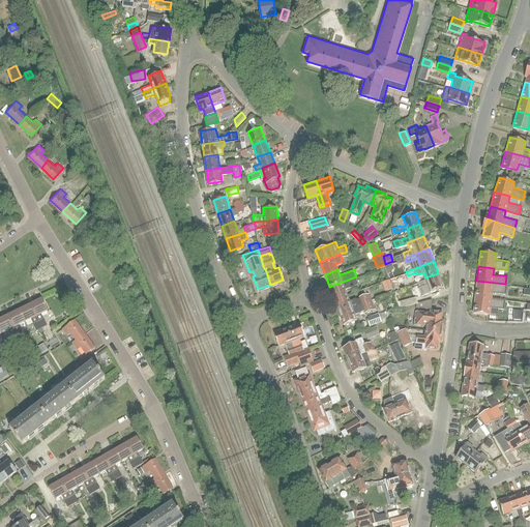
[(443,286),(438,273),(425,277),(417,281),(422,294),(443,286)]
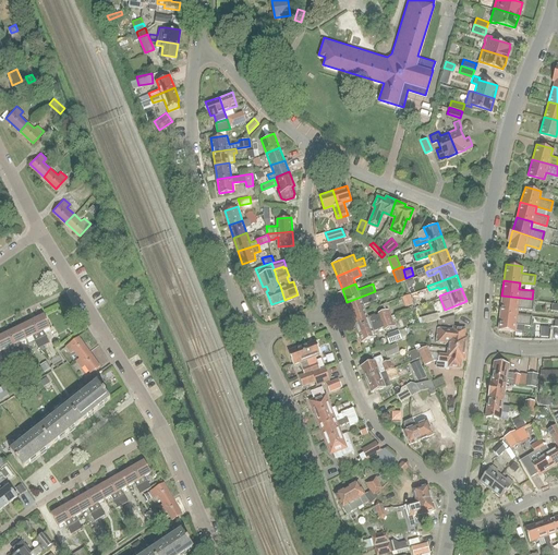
[(347,302),(352,315),(365,310),(363,303),(377,298),(375,291),(347,302)]
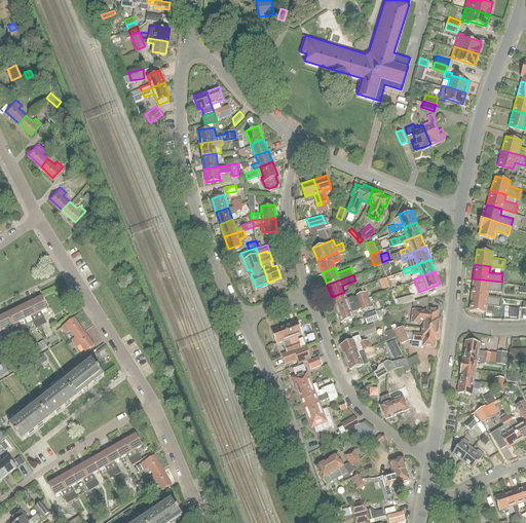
[(389,285),(386,275),(379,278),(382,287),(389,285)]
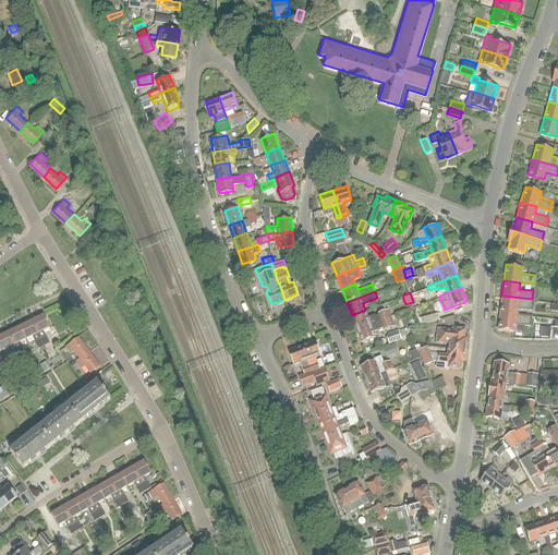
[(501,296),(500,311),(517,313),(517,306),(531,308),(532,299),(501,296)]
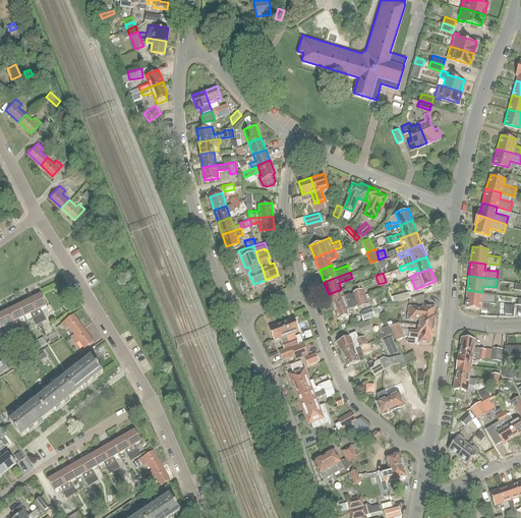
[(329,294),(333,305),(365,293),(363,286),(353,290),(354,291),(350,292),(349,291),(343,294),(341,289),(329,294)]
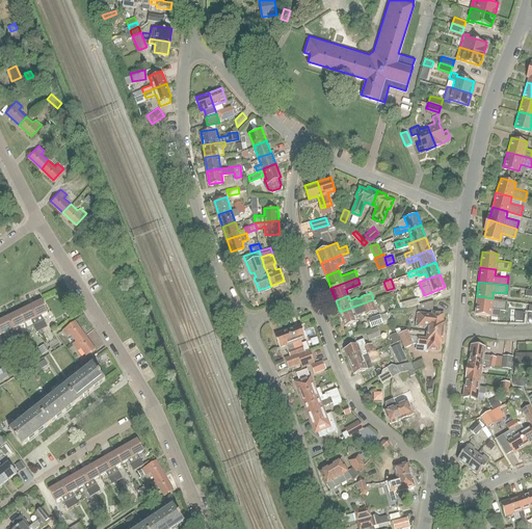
[(419,296),(401,300),(402,307),(420,301),(419,296)]
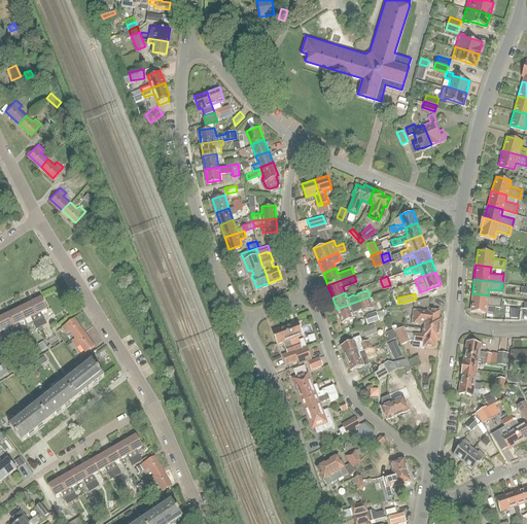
[(500,297),(488,295),(472,293),(470,309),(486,311),(487,304),(499,306),(500,297)]
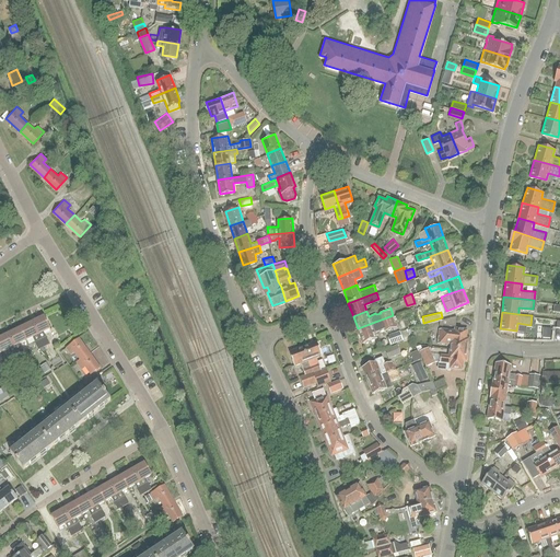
[(45,314),(32,321),(39,336),(45,334),(44,331),(50,327),(45,314)]
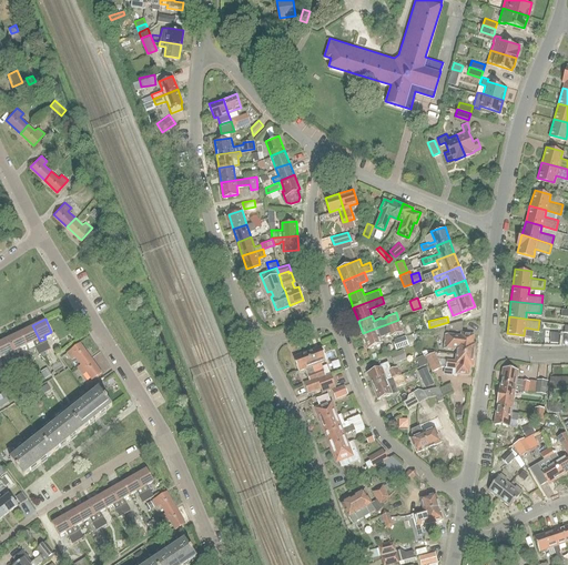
[(402,329),(398,320),(363,333),(368,346),(382,341),(379,334),(391,330),(392,333),(402,329)]
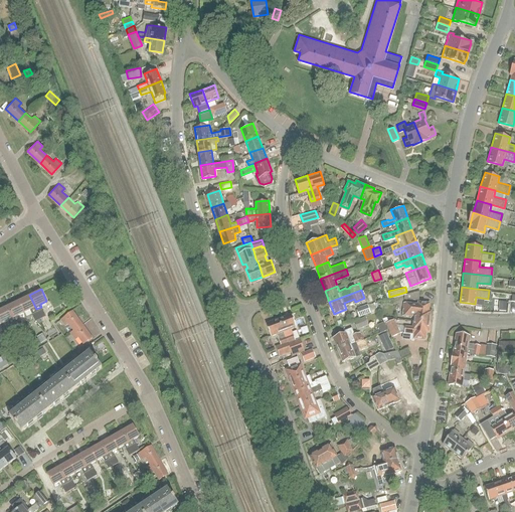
[(404,294),(404,297),(418,298),(419,290),(404,294)]
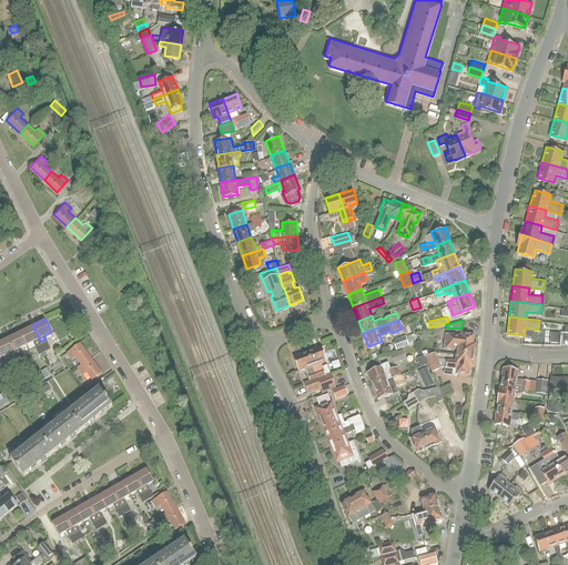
[(40,341),(32,325),(21,331),(27,343),(33,341),(34,344),(40,341)]
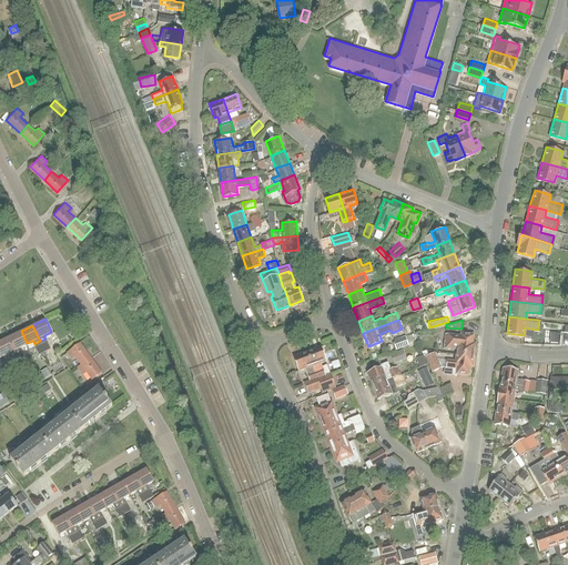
[(21,331),(9,336),(14,350),(17,353),(22,350),(20,346),(27,343),(21,331)]
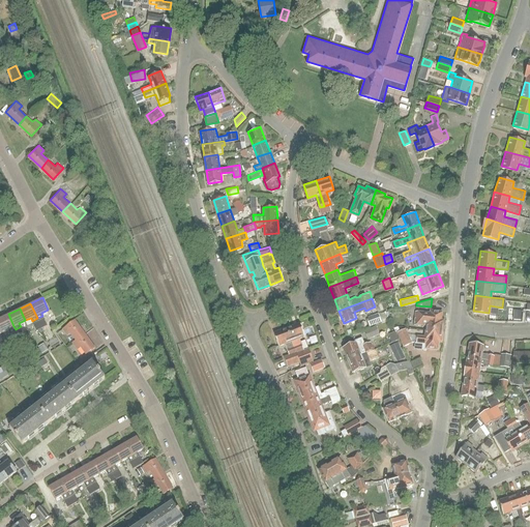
[(427,323),(425,328),(442,329),(443,319),(440,319),(441,311),(431,310),(431,313),(415,311),(414,322),(427,323)]
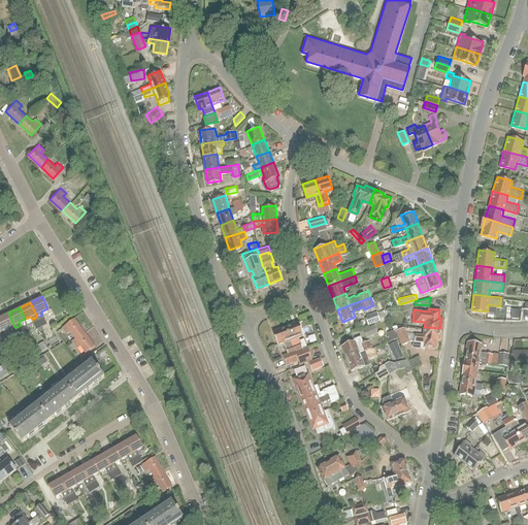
[(8,327),(10,330),(15,328),(13,325),(8,313),(0,316),(0,326),(2,330),(8,327)]
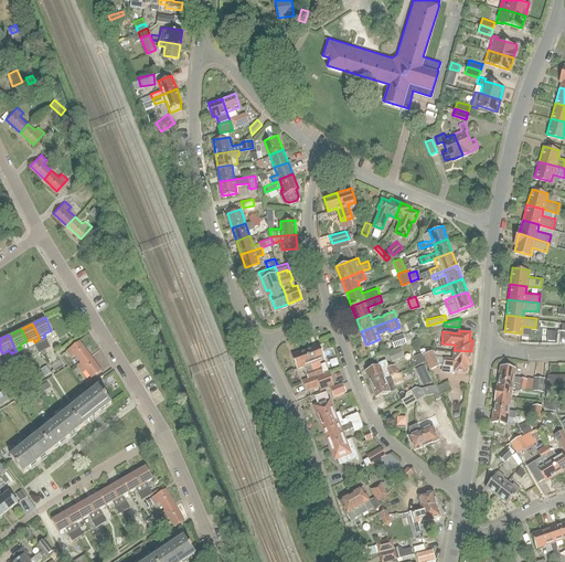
[(403,335),(392,339),(394,346),(395,346),(406,341),(403,335)]
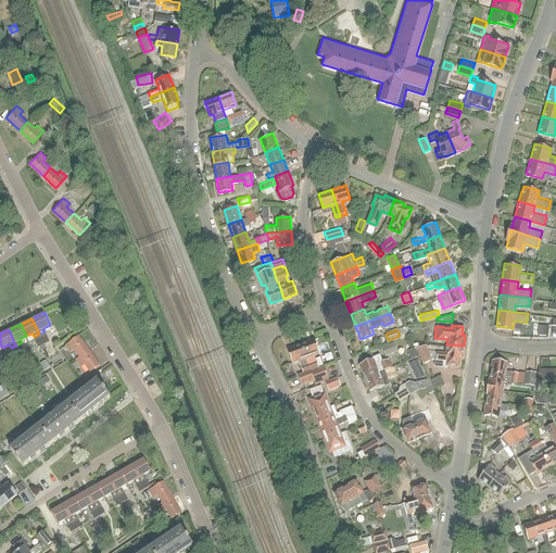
[(45,331),(39,334),(43,342),(49,339),(45,331)]
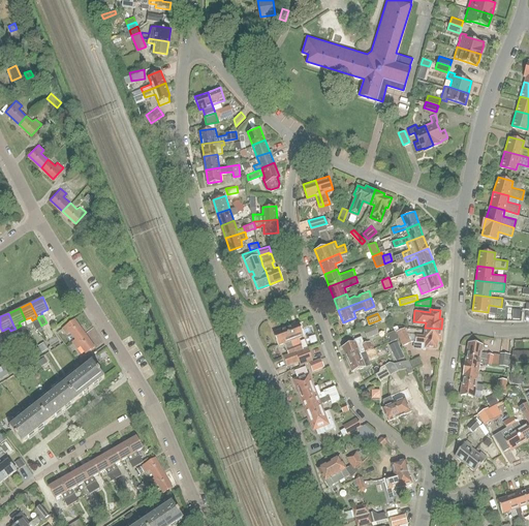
[(37,317),(32,320),(36,328),(41,326),(37,317)]
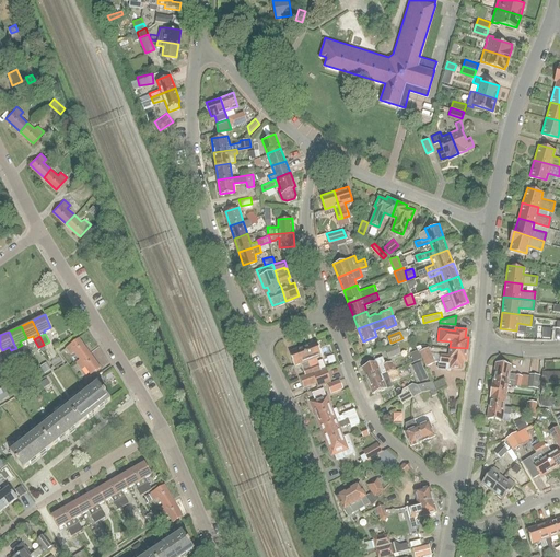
[(80,359),(90,351),(79,337),(66,347),(71,354),(74,351),(80,359)]
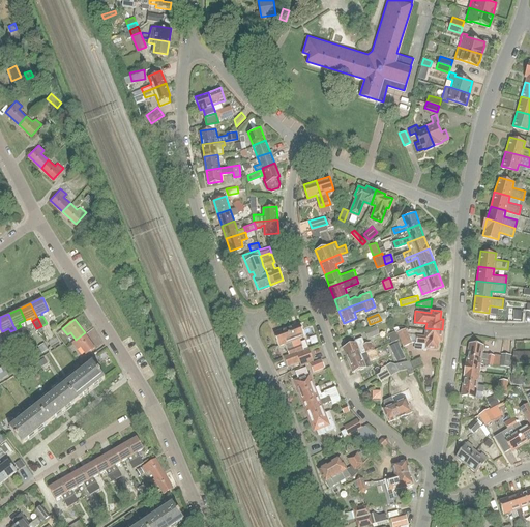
[(299,337),(303,334),(299,322),(286,326),(299,360),(299,361),(300,364),(313,359),(307,347),(303,348),(299,337)]
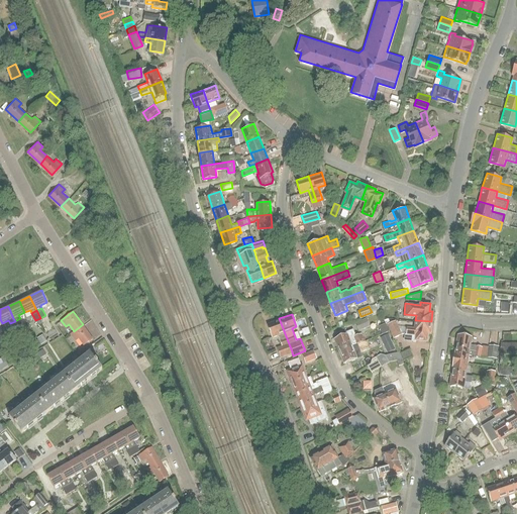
[(368,315),(356,320),(359,327),(371,322),(368,315)]
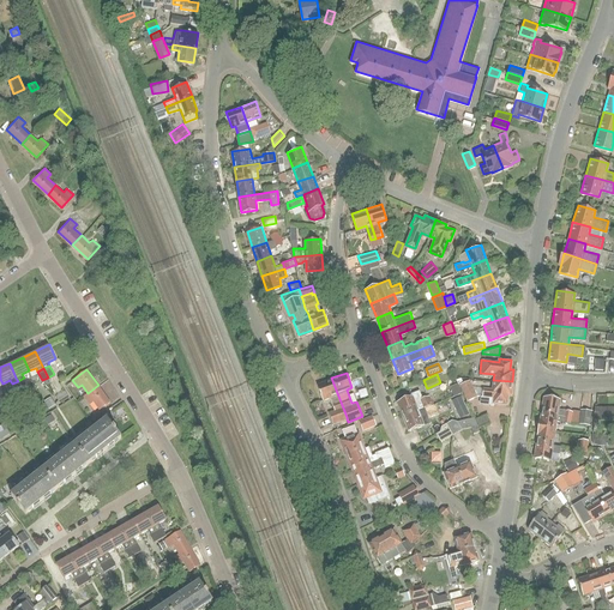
[(24,378),(18,381),(22,390),(28,387),(24,378)]
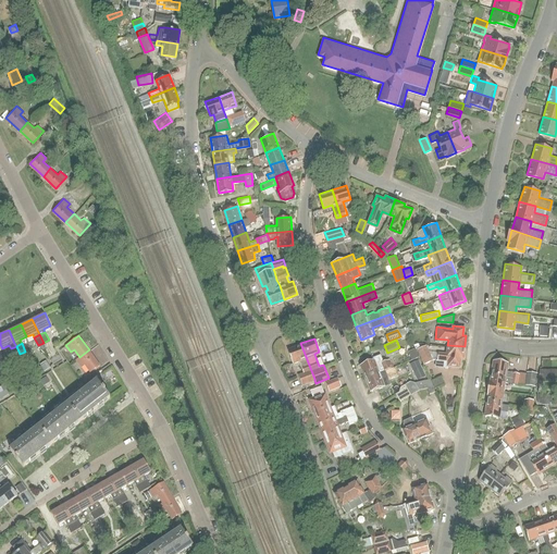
[(300,359),(305,370),(298,373),(302,383),(314,379),(300,343),(287,348),(293,361),(300,359)]
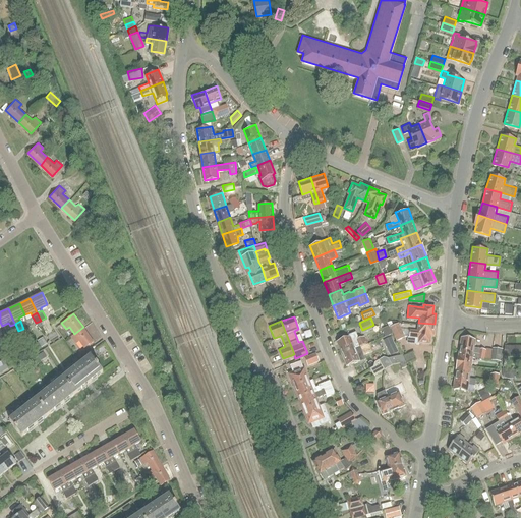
[(405,336),(403,330),(399,322),(391,326),(397,339),(405,336)]
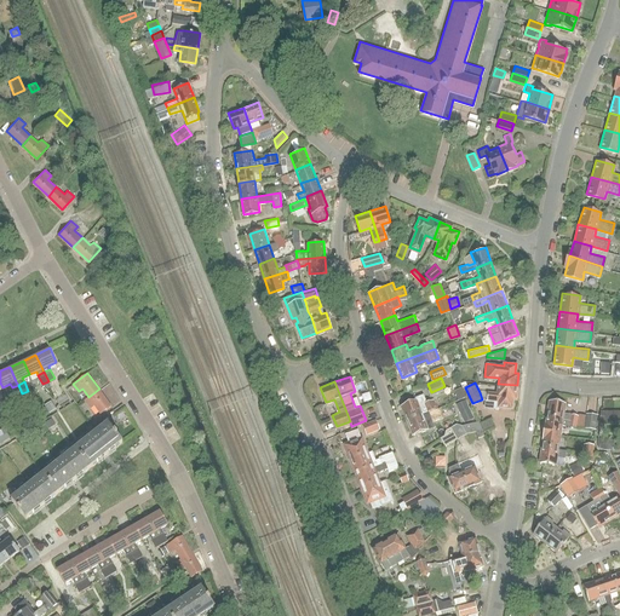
[(498,391),(488,390),(487,398),(499,399),(499,404),(511,406),(512,396),(516,396),(517,385),(498,384),(498,391)]
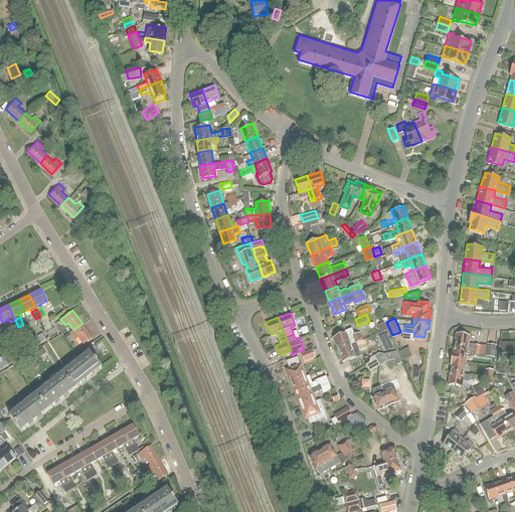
[(15,320),(10,322),(14,330),(18,327),(15,320)]
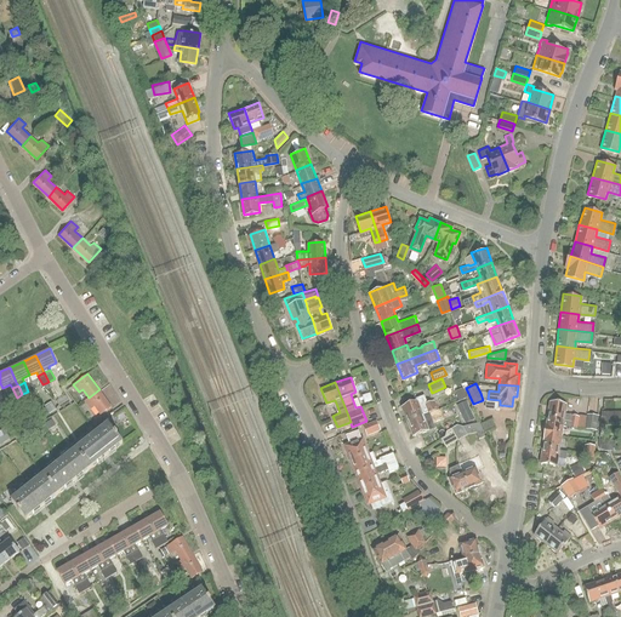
[(85,400),(90,407),(93,405),(101,415),(112,406),(100,389),(89,398),(85,400)]
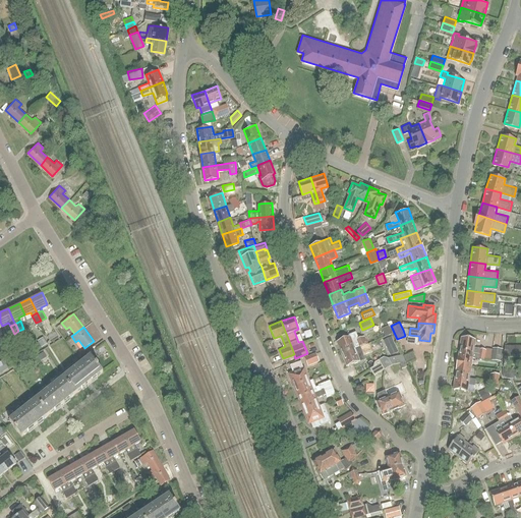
[(337,340),(342,352),(360,345),(360,344),(368,342),(366,334),(358,337),(356,330),(347,334),(348,336),(337,340)]
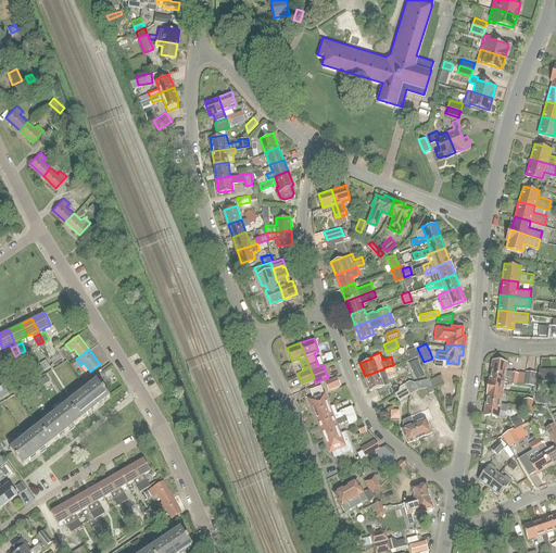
[(409,362),(416,377),(425,374),(417,357),(409,362)]
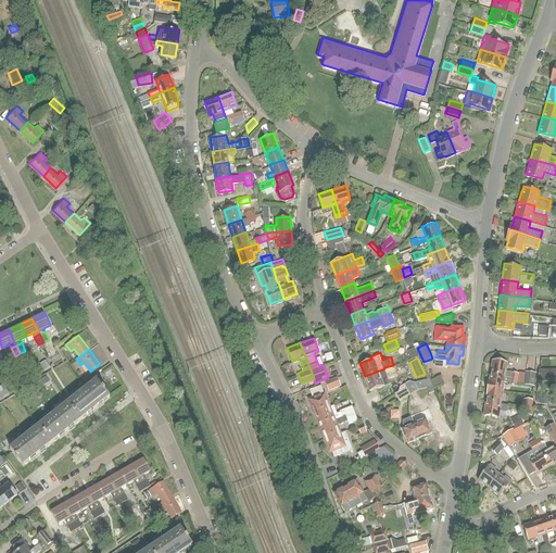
[(492,359),(490,373),(518,377),(518,371),(505,368),(507,361),(492,359)]
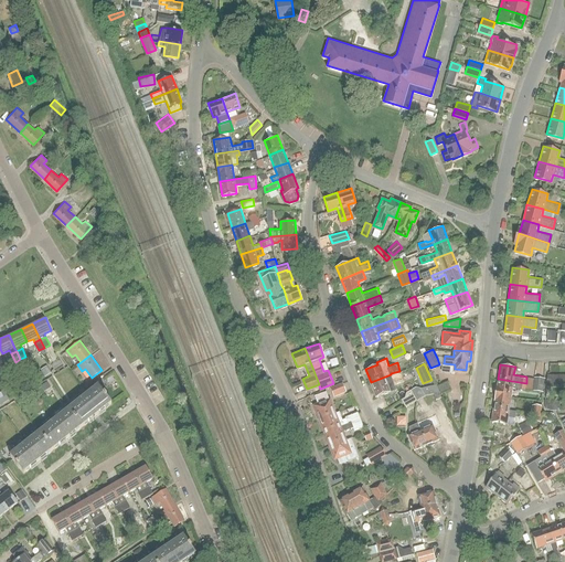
[(41,369),(44,374),(51,371),(46,366),(41,369)]
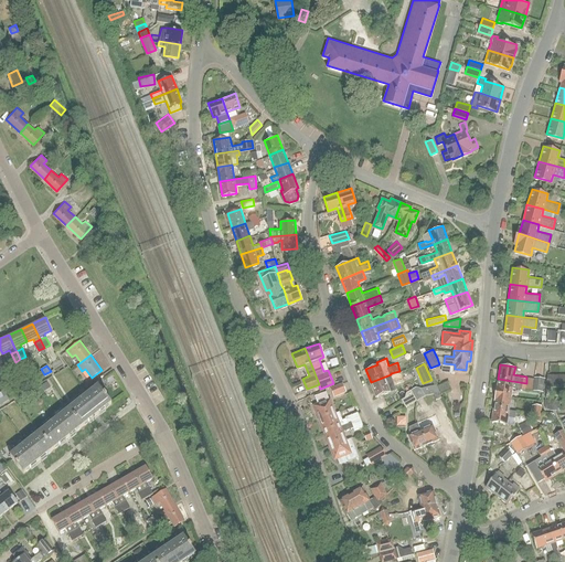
[(564,372),(547,373),(546,384),(564,384),(564,372)]
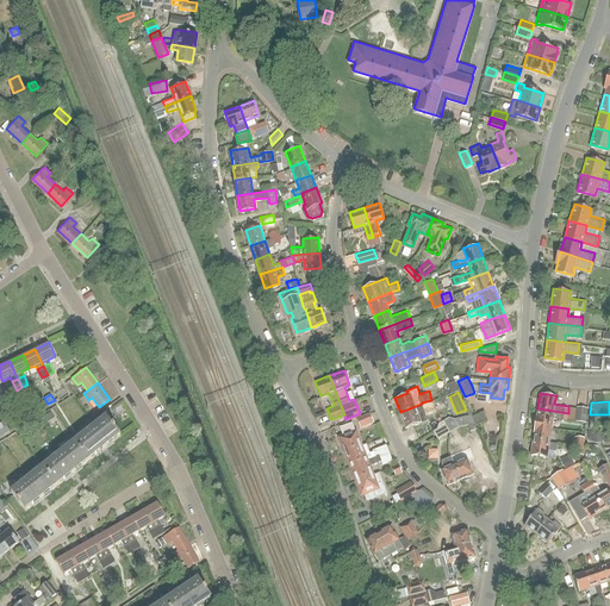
[(417,413),(424,411),(422,404),(400,412),(405,426),(419,420),(417,413)]
